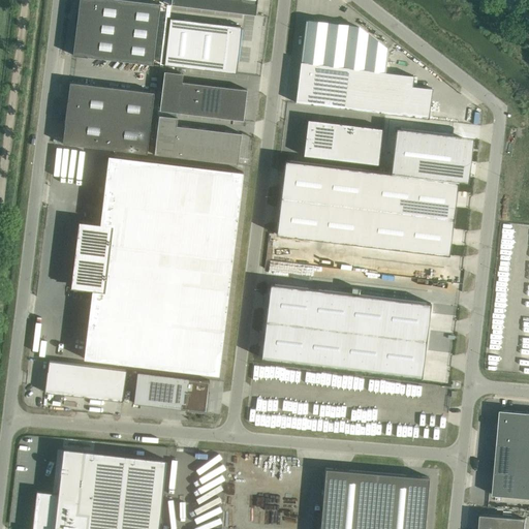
[(134,0),(79,0),(72,55),(153,65),(160,3),(134,0)]
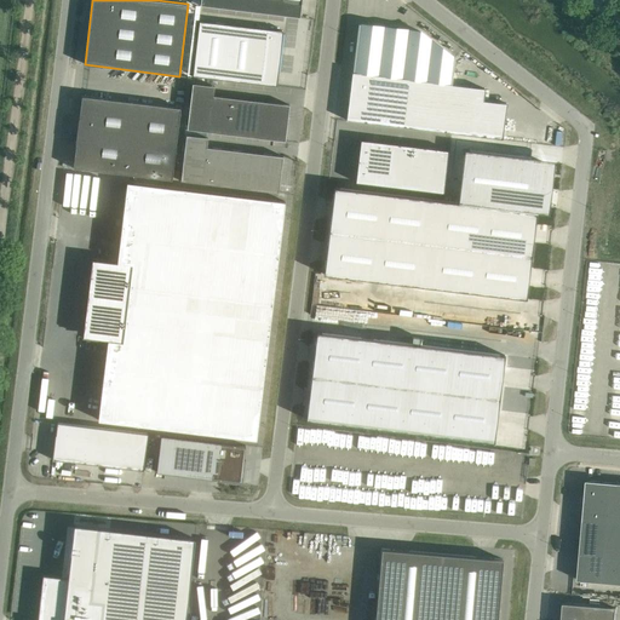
[(220,0),(219,7),(240,10),(240,0),(220,0)]
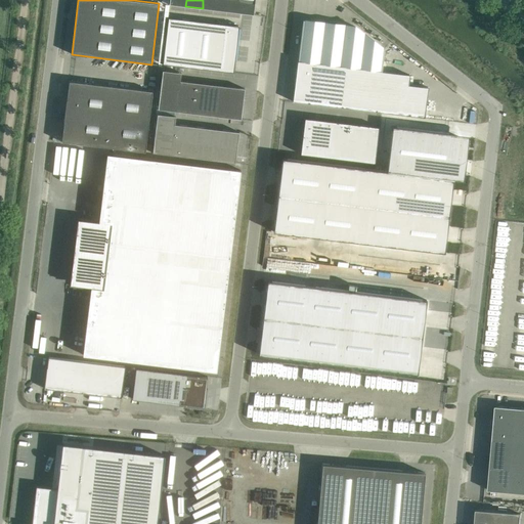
[(203,0),(203,8),(219,10),(220,0),(203,0)]
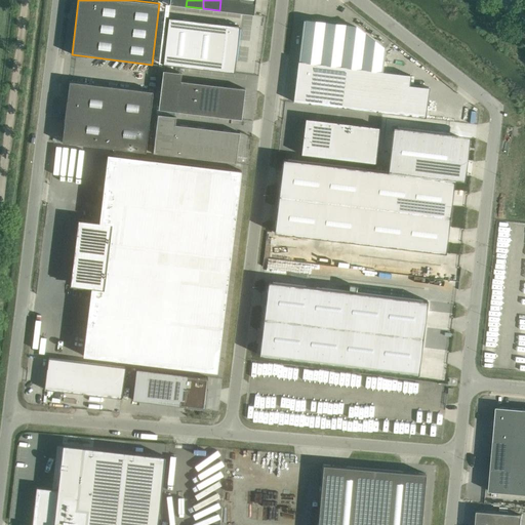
[(220,0),(219,10),(237,12),(238,0),(220,0)]
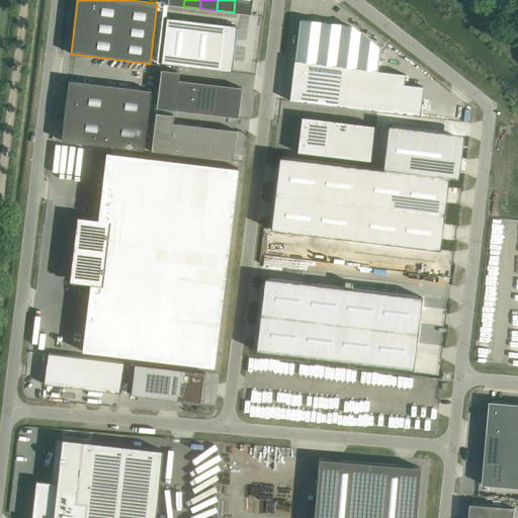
[(235,0),(234,12),(250,14),(251,0),(235,0)]
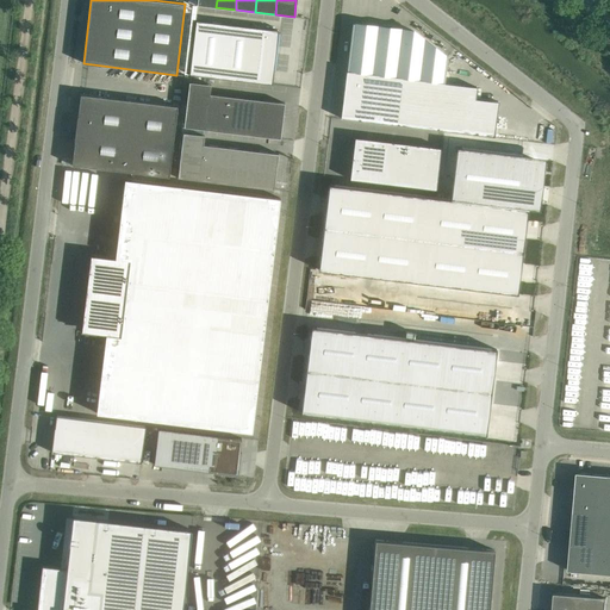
[(195,20),(190,74),(273,85),(279,31),(279,30),(195,20)]
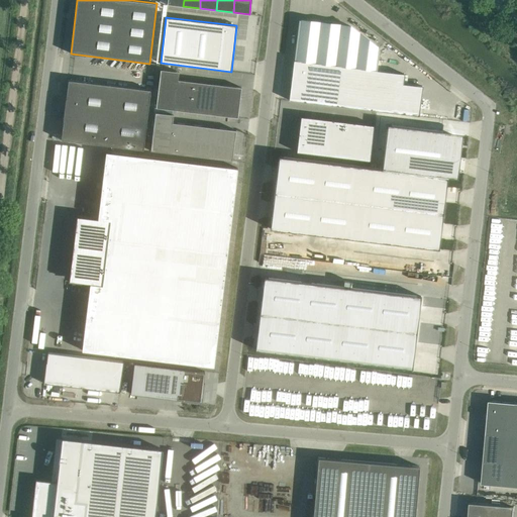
[(294,60),(289,100),(364,109),(419,116),(422,86),(403,84),(404,74),(377,71),(379,48),(377,46),(351,27),(350,26),(349,26),(335,24),(335,22),(325,20),(325,23),(302,20),(299,20),(299,21),(295,55),(294,60)]
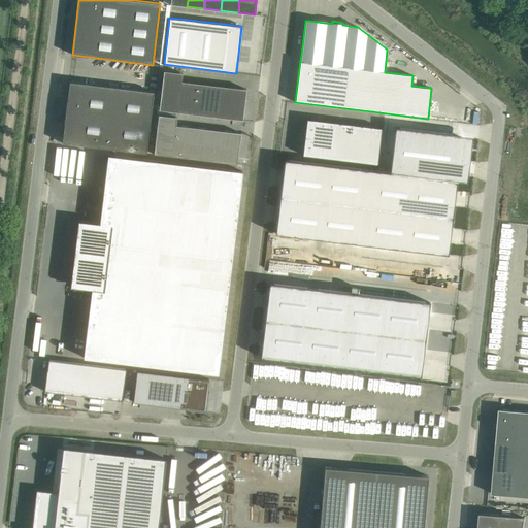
[(183,73),(164,71),(159,109),(165,110),(177,112),(182,81),(183,73)]
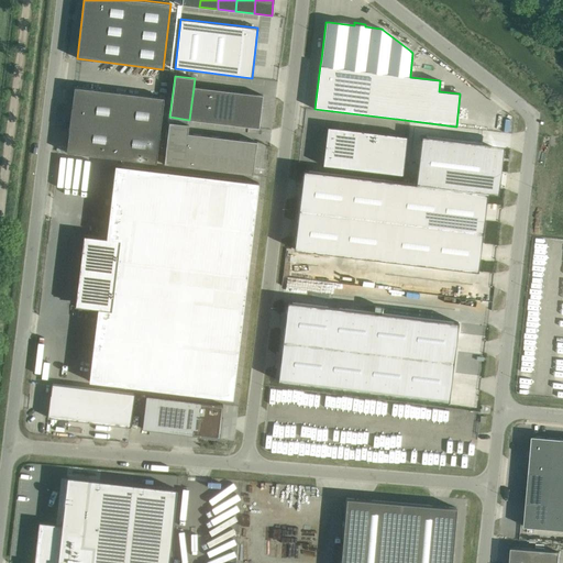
[(164,98),(74,87),(72,109),(70,109),(68,131),(66,153),(155,163),(164,98)]
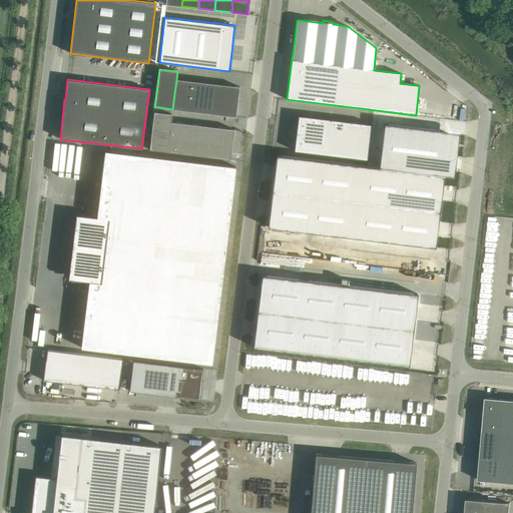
[(189,80),(176,79),(172,109),(186,110),(189,80)]
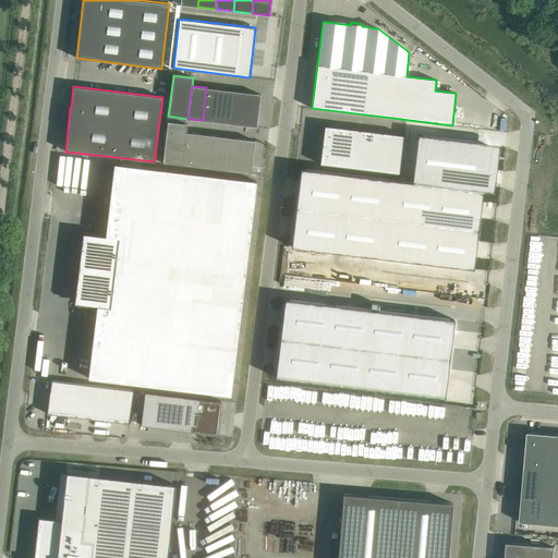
[(261,94),(206,87),(203,120),(256,126),(261,94)]
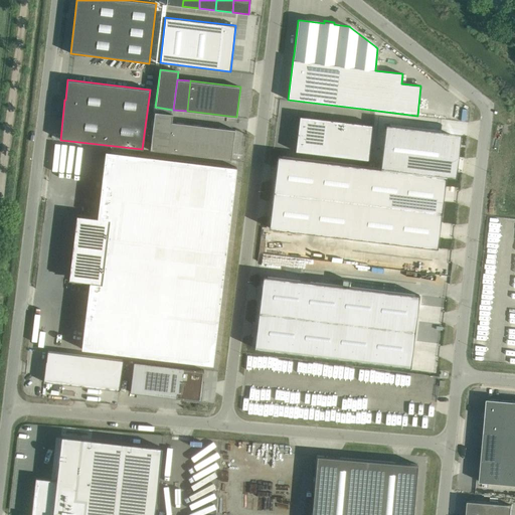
[(155,112),(150,150),(231,160),(235,130),(172,122),(173,114),(155,112)]
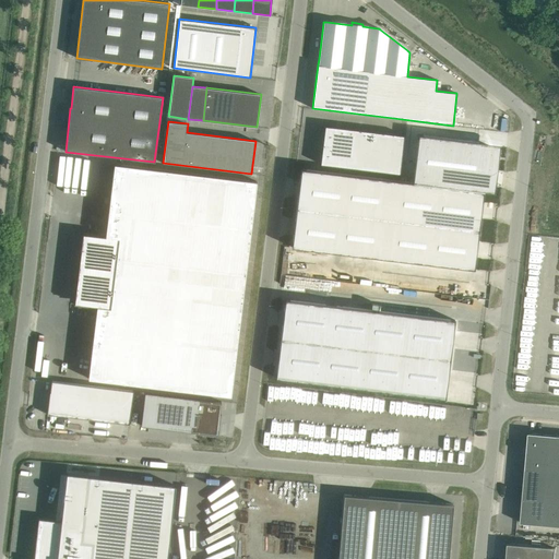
[(400,174),(404,135),(325,126),(320,164),(400,174)]
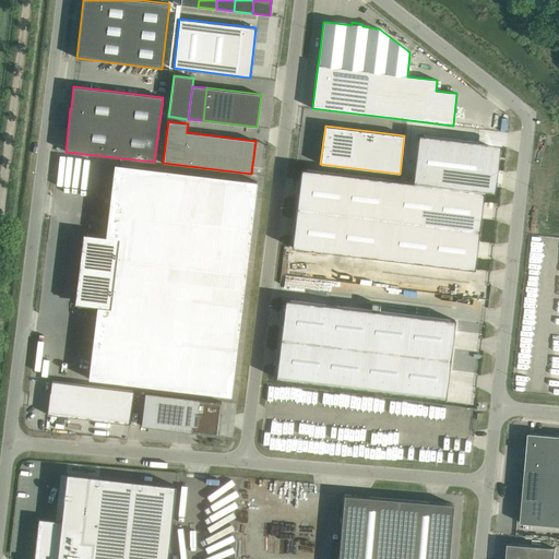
[(497,153),(489,145),(477,144),(478,142),(418,134),(415,167),(413,182),(484,191),(495,192),(498,165),(496,165),(497,153)]
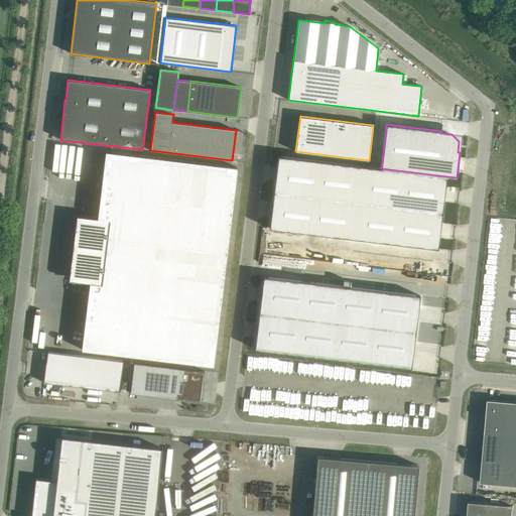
[(77,216),(73,248),(225,266),(234,197),(237,167),(199,162),(106,151),(98,218),(77,216)]
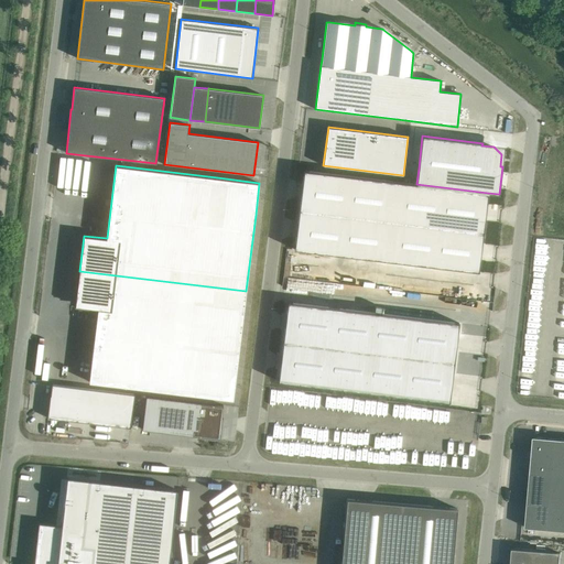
[(304,171),(294,249),(478,272),(488,193),(416,184),(304,171)]
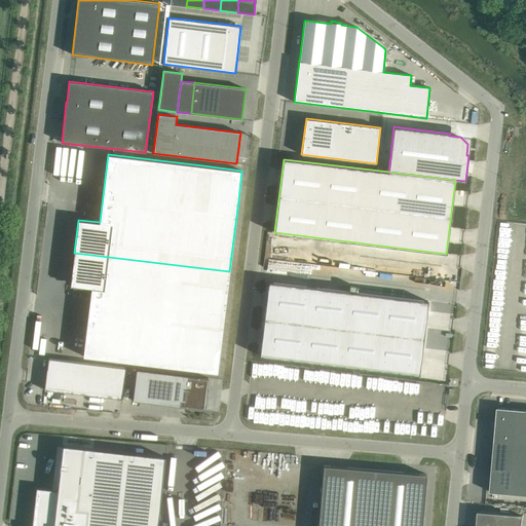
[(74,253),(70,286),(91,288),(83,355),(207,371),(217,372),(220,347),(229,271),(74,253)]
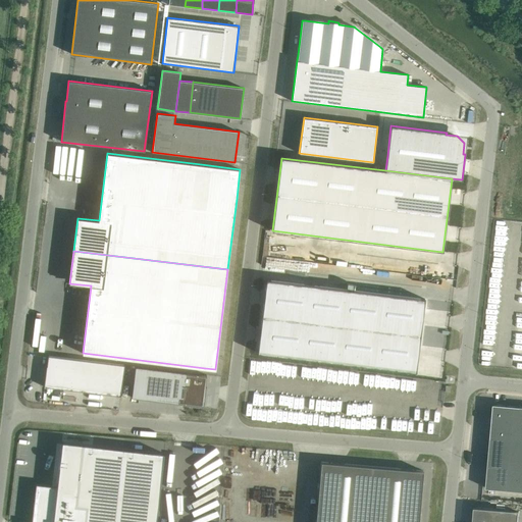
[(258,353),(416,371),(424,299),(267,279),(258,353)]
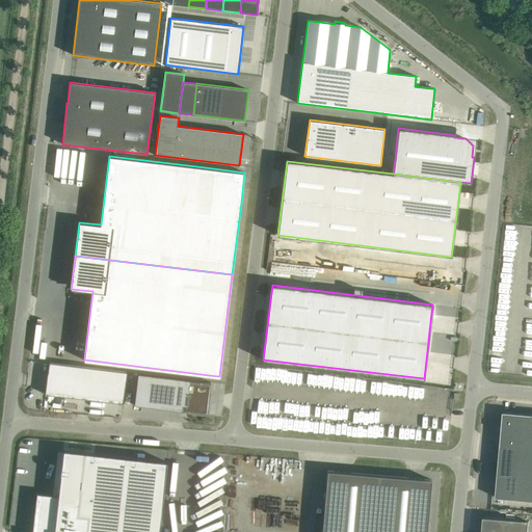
[(46,394),(124,403),(127,372),(49,363),(46,394)]
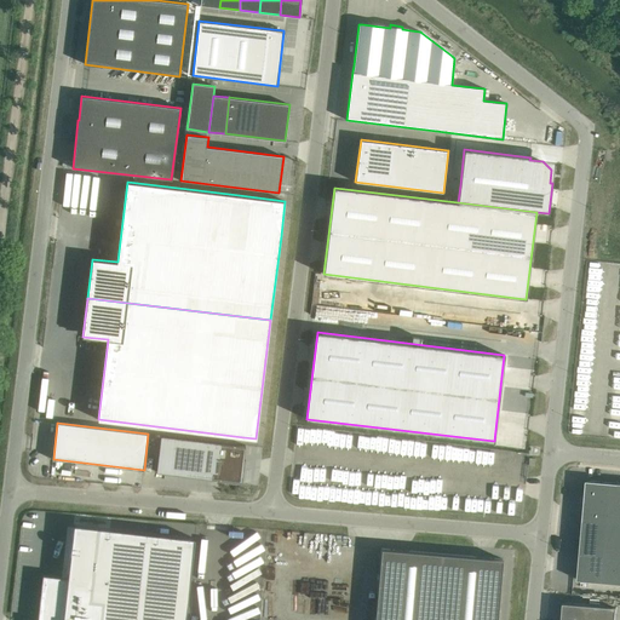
[(244,460),(242,460),(245,445),(160,435),(156,471),(217,478),(217,480),(241,483),(244,460)]
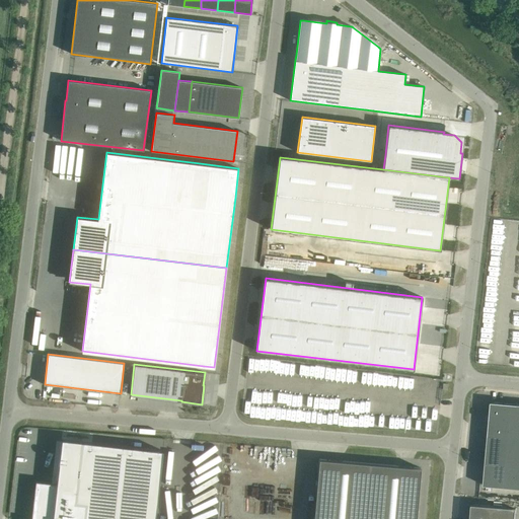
[(518,403),(491,401),(484,485),(518,488),(518,403)]
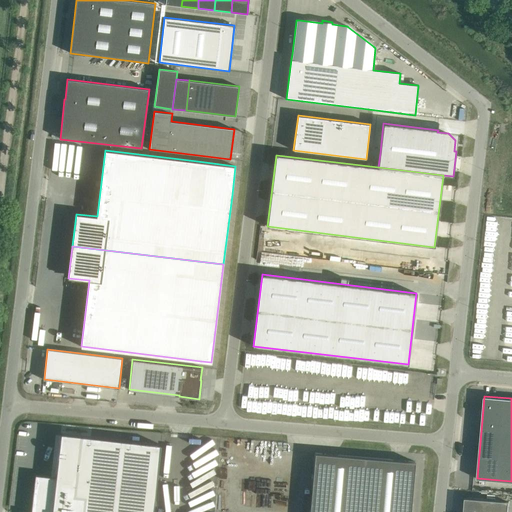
[(61,433),(61,434),(56,477),(51,477),(36,475),(31,511),(153,511),(161,445),(62,433),(61,433)]
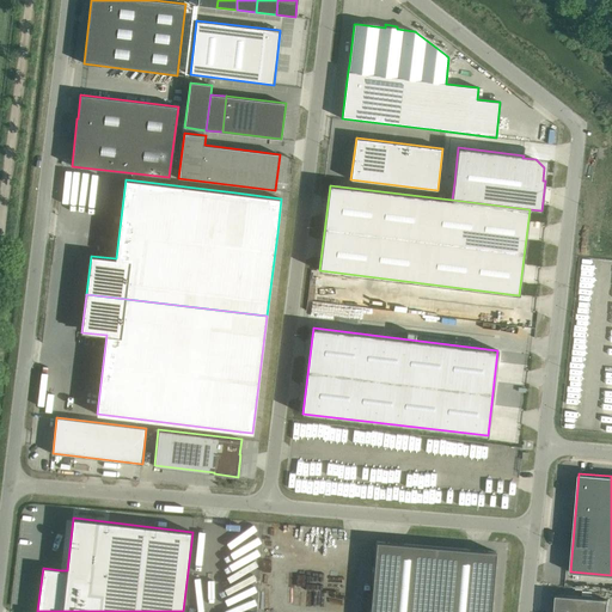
[(448,546),(457,548),(457,537),(432,537),(432,543),(450,544),(448,546)]
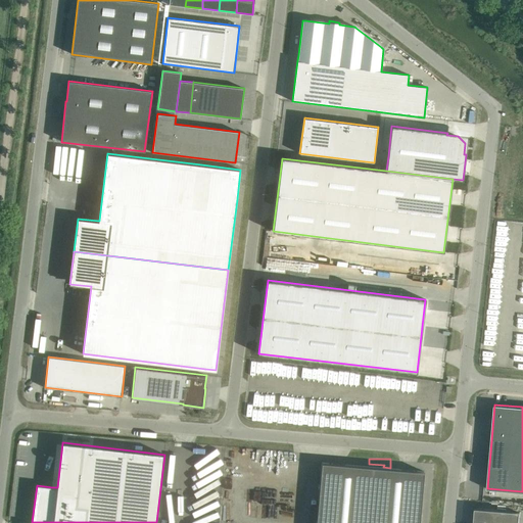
[(419,522),(424,472),(321,463),(316,522),(419,522)]
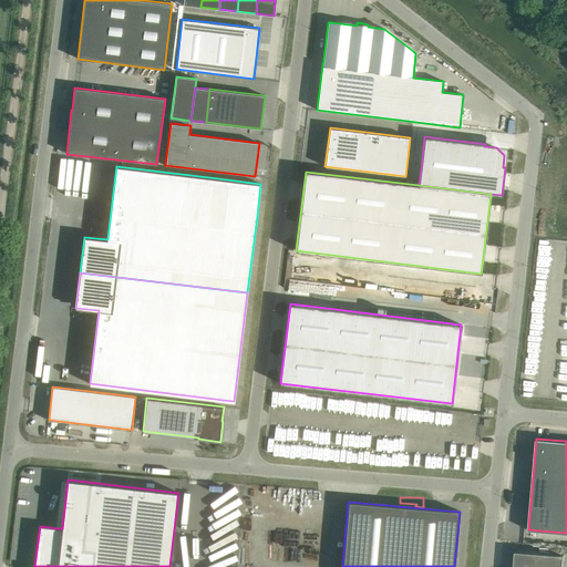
[(563,566),(564,555),(515,552),(515,550),(513,566),(563,566)]
